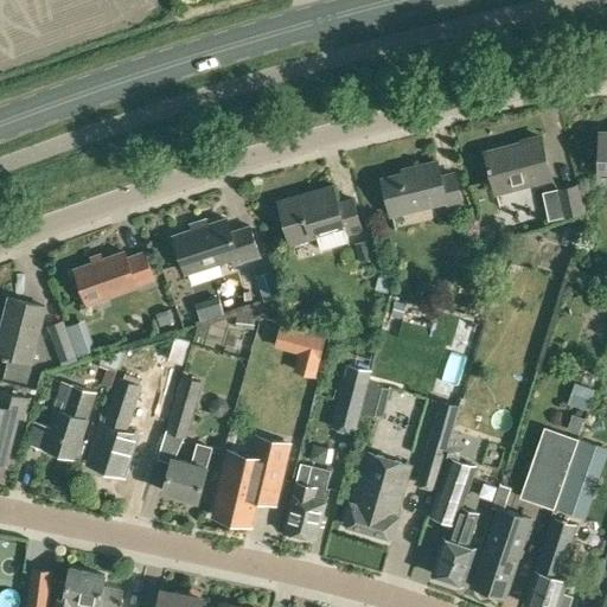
[(496,191),(551,177),(541,136),(519,141),(521,144),(485,153),(496,191)]
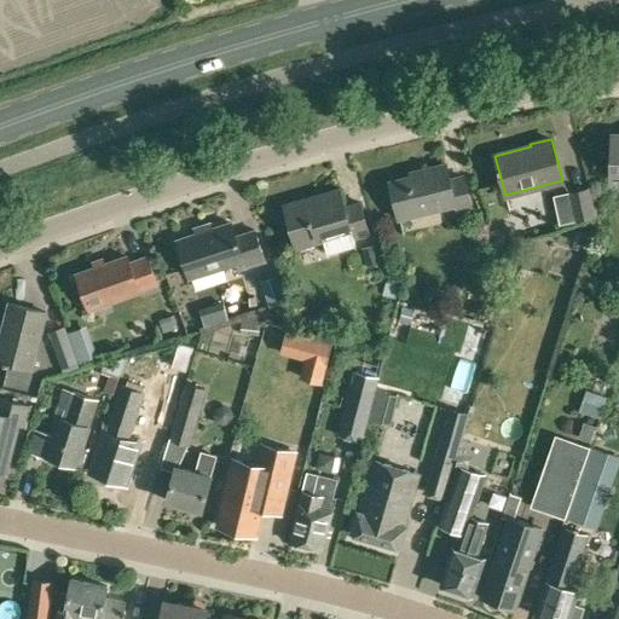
[(447,181),(444,165),(424,169),(426,174),(388,184),(398,220),(453,206),(455,210),(469,207),(462,178),(447,181)]
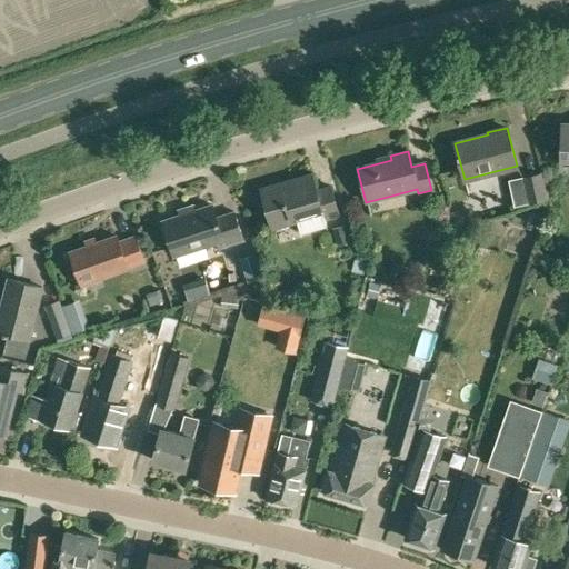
[(523,180),(510,183),(515,203),(546,198),(540,171),(522,176),(523,180)]
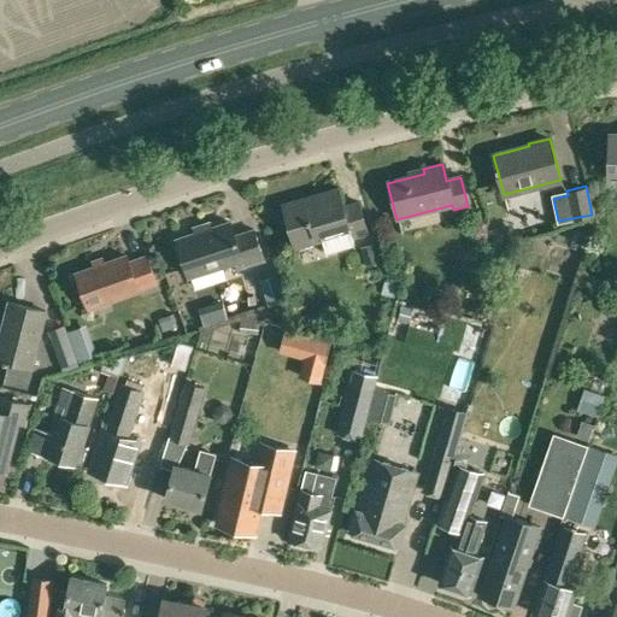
[(339,189),(282,205),(294,246),(322,239),(327,253),(353,246),(351,238),(368,233),(360,203),(344,207),(339,189)]
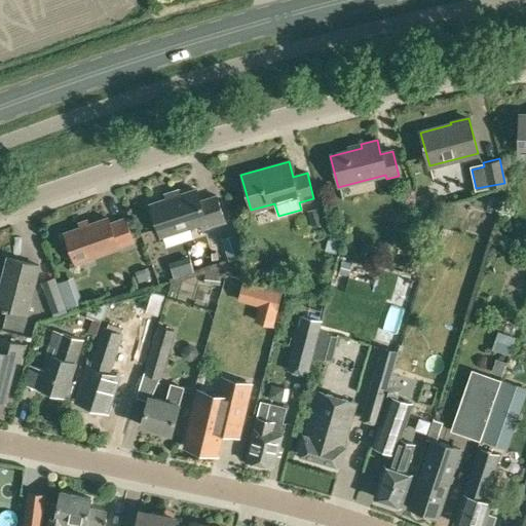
[(200,200),(196,189),(150,203),(161,236),(201,223),(203,229),(225,222),(217,195),(200,200)]
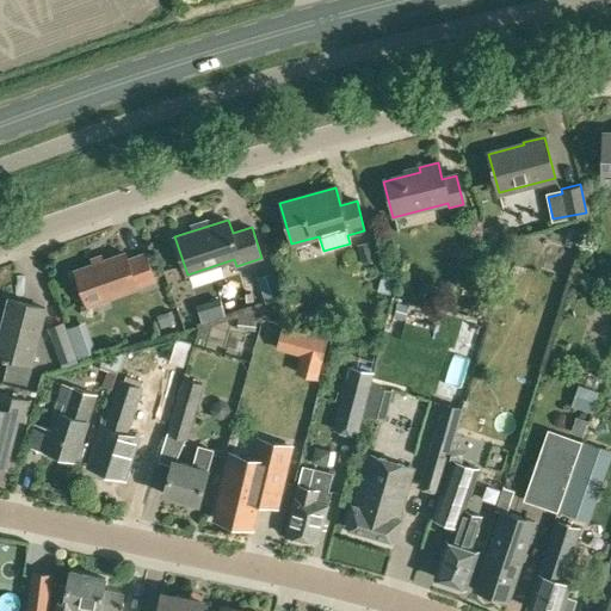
[(372,242),(358,247),(364,264),(378,259),(372,242)]
